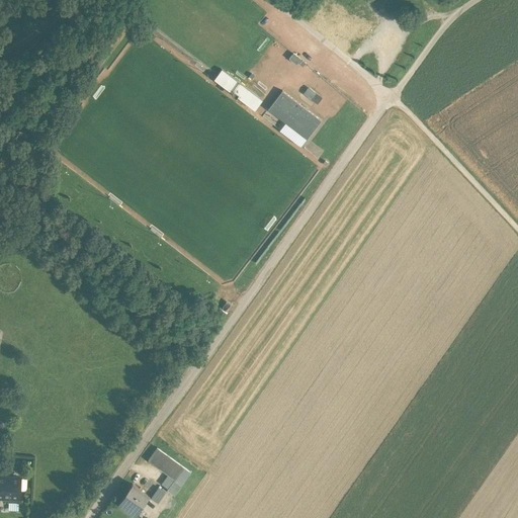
[(375,22),(366,15),(363,19),(371,26),(375,22)]
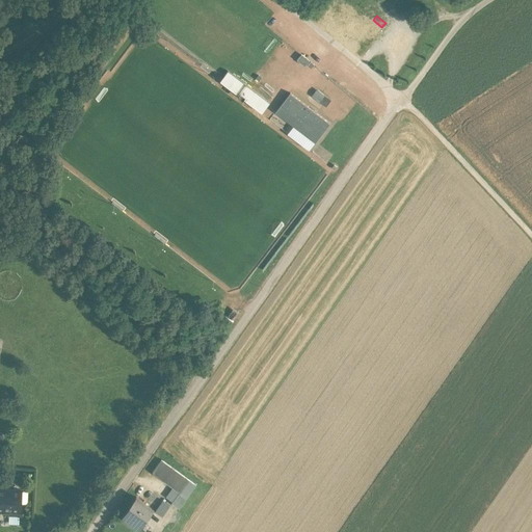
[(311,59),(301,52),(297,57),(307,64),(311,59)]
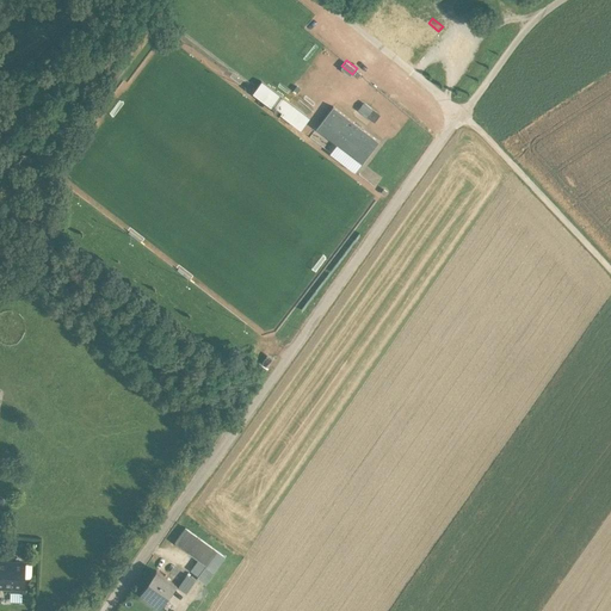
[(284,99),(263,82),(258,90),(254,94),(301,130),(309,118),(284,99)]
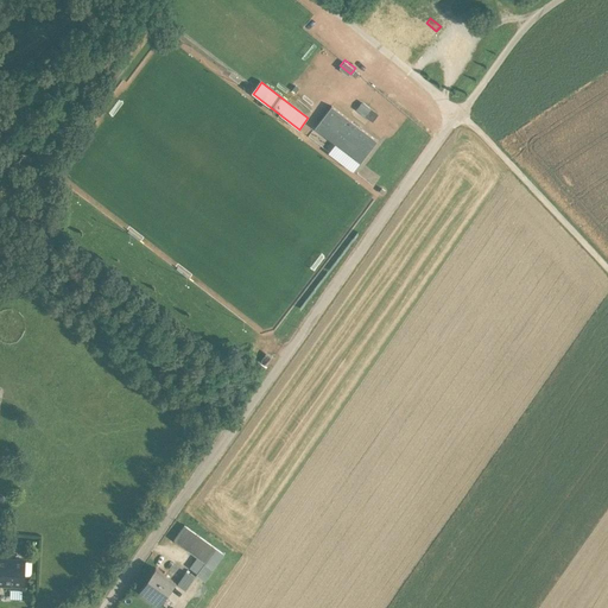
[(371,113),(361,106),(356,113),(366,119),(371,113)]
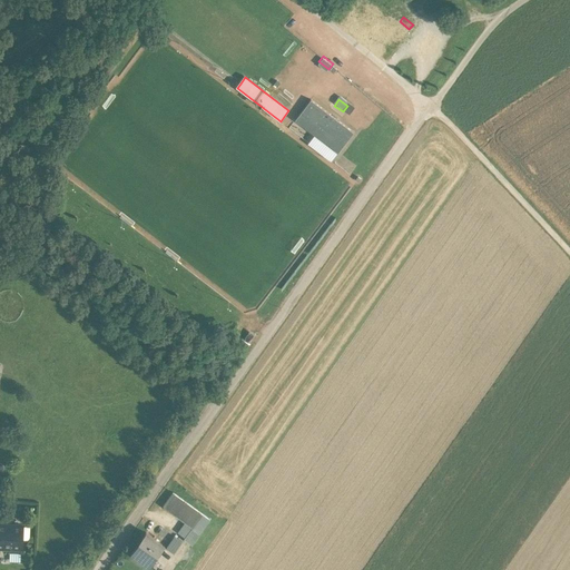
[(354,134),(312,101),(296,121),(338,153),(354,134)]
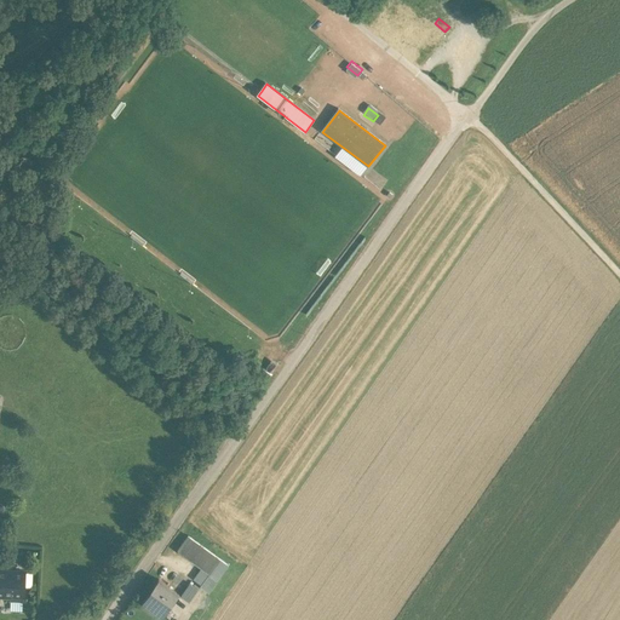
[(271,362),(265,369),(270,373),(275,366),(271,362)]
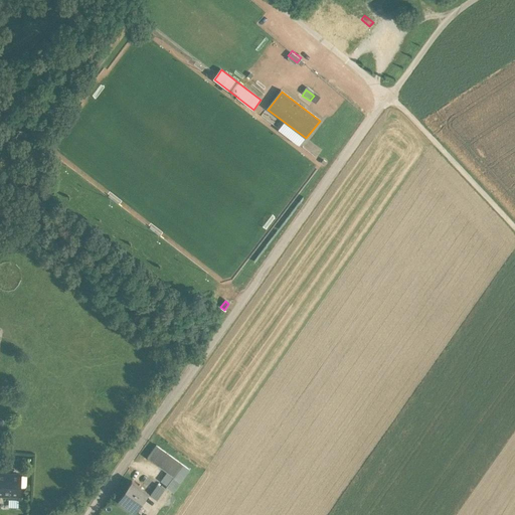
[(189,470),(156,446),(147,458),(173,477),(180,482),(189,470)]
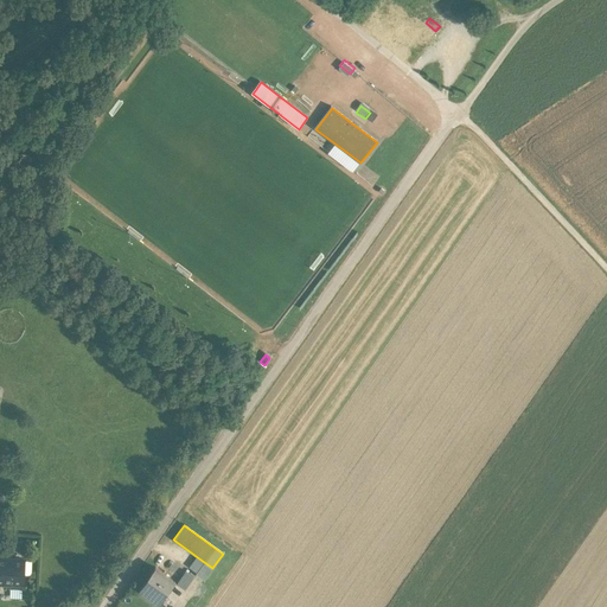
[(26,560),(0,558),(0,585),(24,587),(26,560)]
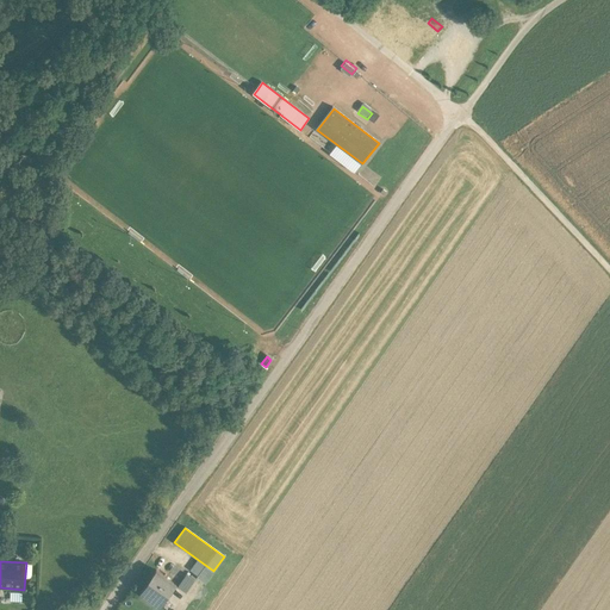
[(213,571),(205,565),(197,577),(205,583),(213,571)]
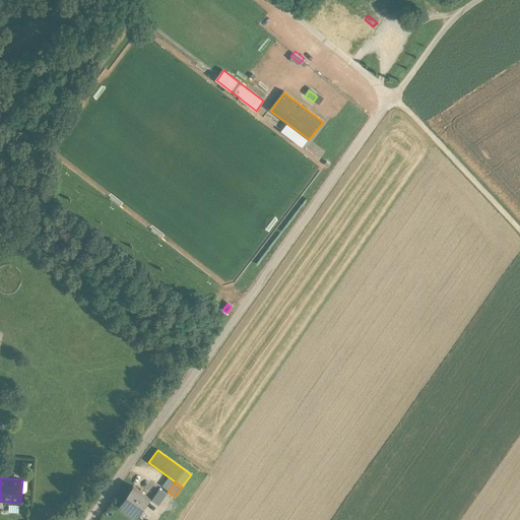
[(149,498),(133,485),(120,504),(136,516),(149,498)]
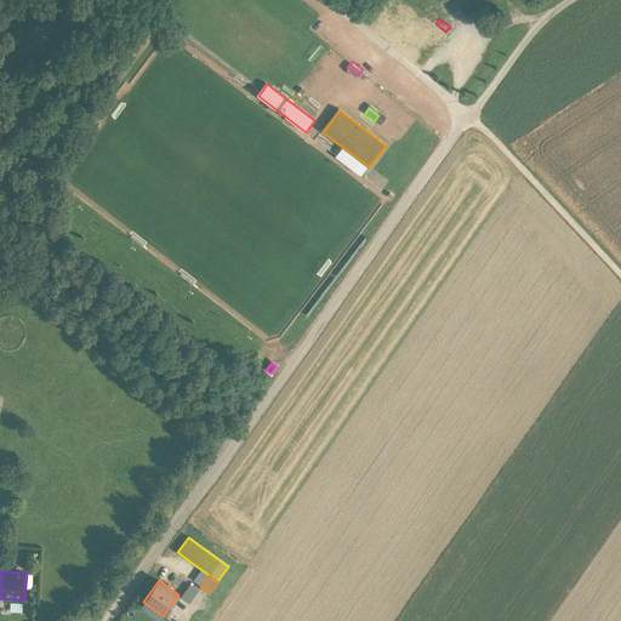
[(189,584),(181,597),(189,603),(198,591),(189,584)]
